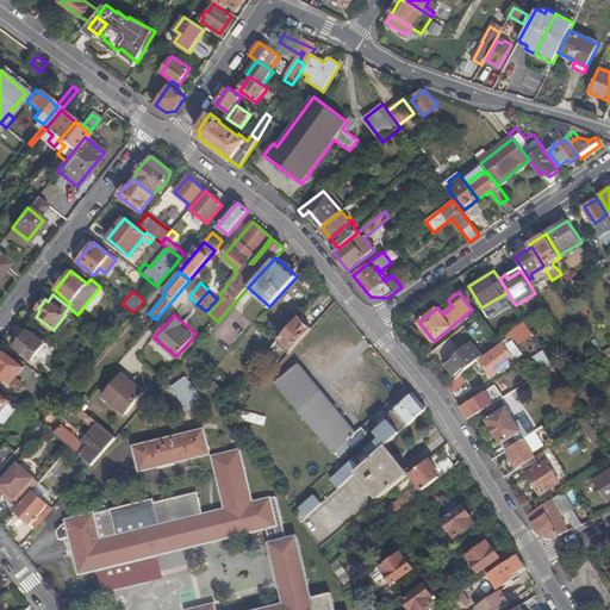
[(64,317),(64,316),(55,328),(56,329),(58,329),(66,319),(64,317)]
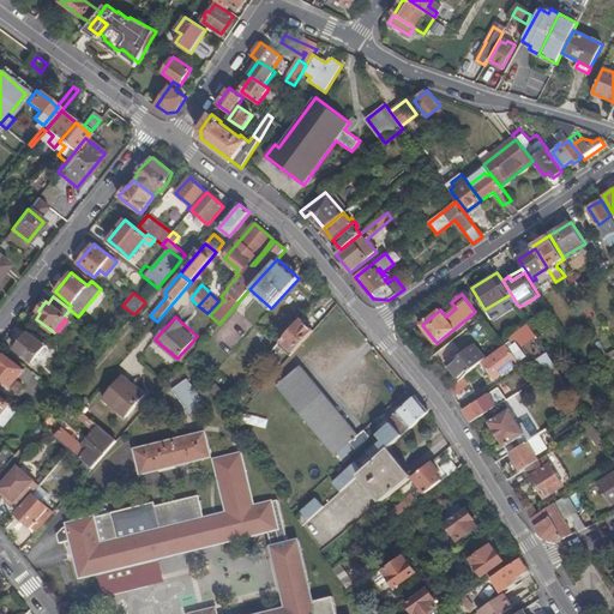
[(294,353),(313,331),(300,319),(281,341),(294,353)]
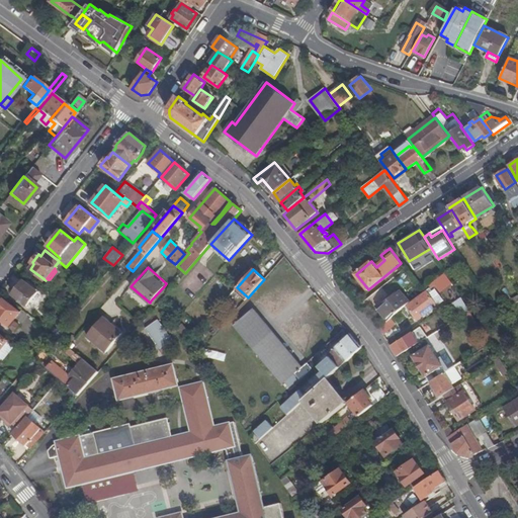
[(436,287),(449,276),(445,271),(432,282),(436,287)]
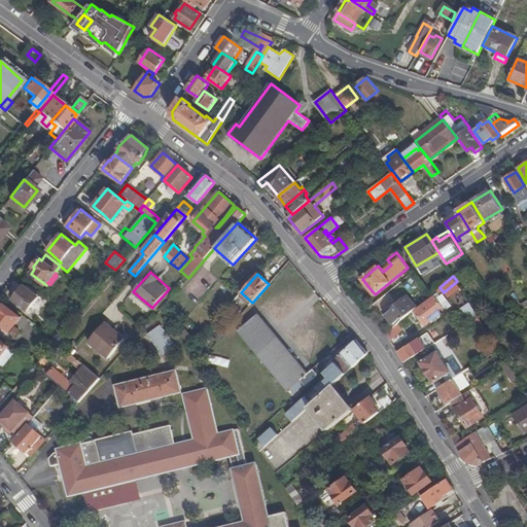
[(38,297),(24,285),(12,300),(27,311),(38,297)]
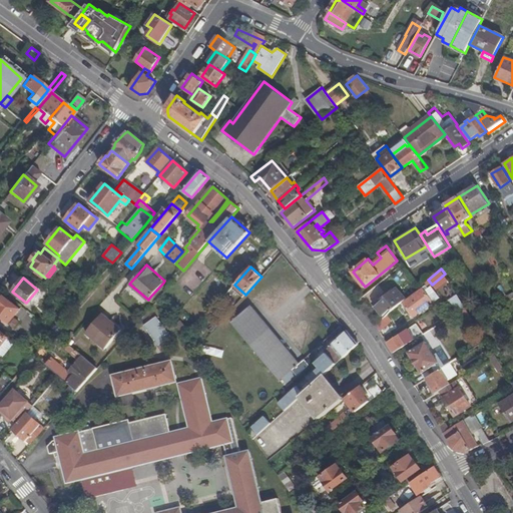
[(163,283),(149,298),(151,300),(165,284),(163,283)]
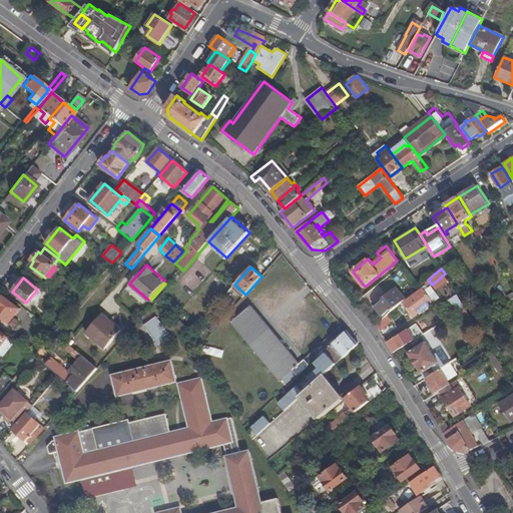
[(242,298),(245,295),(234,285),(231,288),(242,298)]
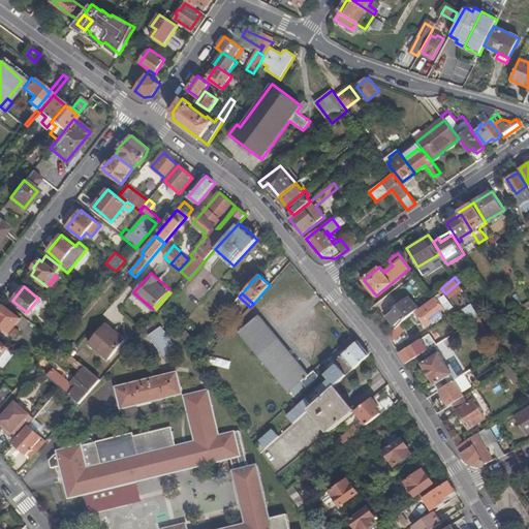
[(442,298),(440,294),(416,312),(427,327),(446,311),(439,300),(442,298)]
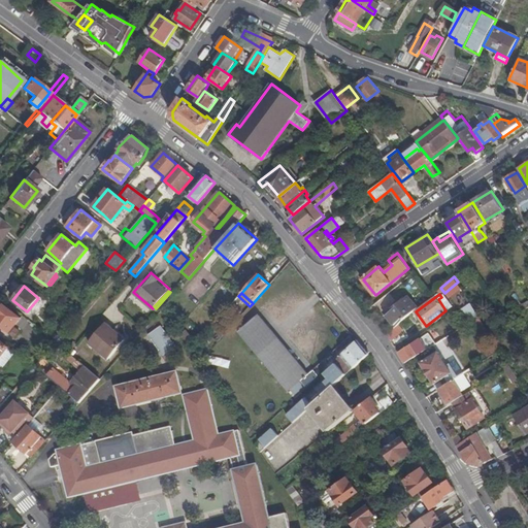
[(386,316),(396,327),(399,324),(418,307),(407,296),(386,316)]
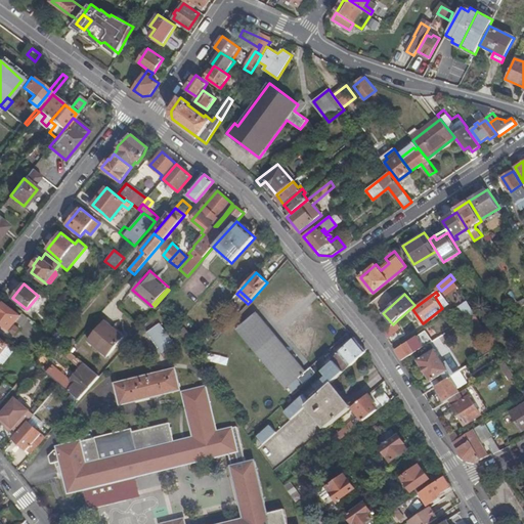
[(523,306),(523,299),(514,306),(517,310),(523,306)]
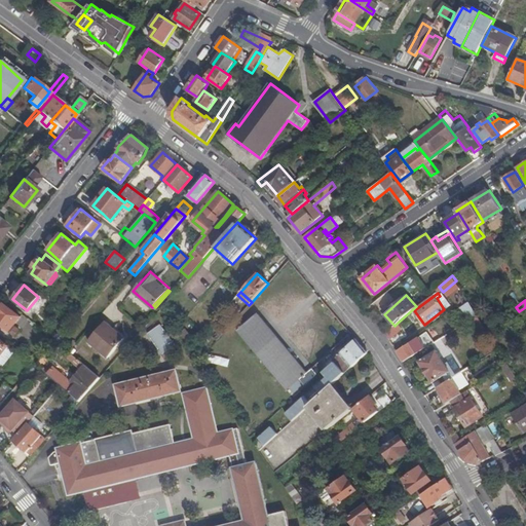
[(468,302),(464,305),(473,318),(478,315),(468,302)]
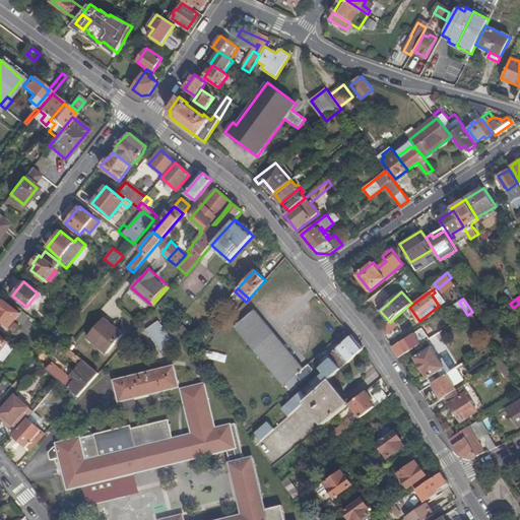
[(20,314),(3,301),(0,304),(0,320),(14,332),(18,326),(13,322),(20,314)]
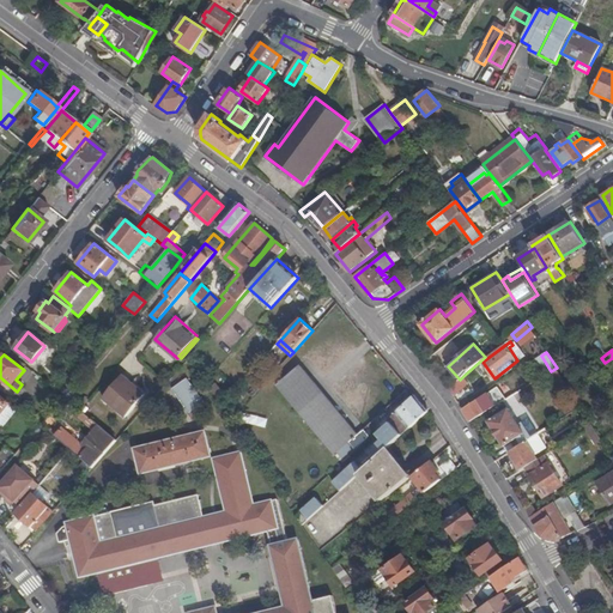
[(365,442),(371,436),(364,429),(359,434),(325,394),(301,365),(281,381),(281,380),(279,381),(280,382),(277,384),(316,432),(335,454),(349,442),(356,450),(365,442)]
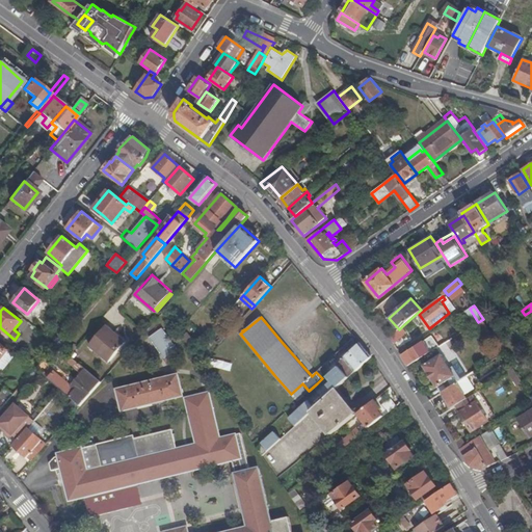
[(483,319),(478,322),(477,322),(486,338),(493,335),(488,328),(483,319)]
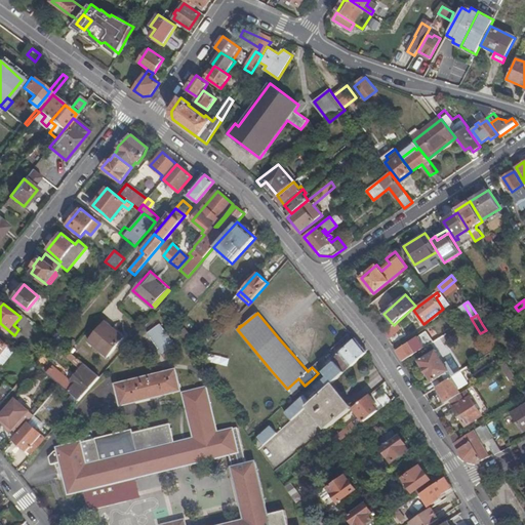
[(124,337),(105,320),(87,339),(107,357),(124,337)]
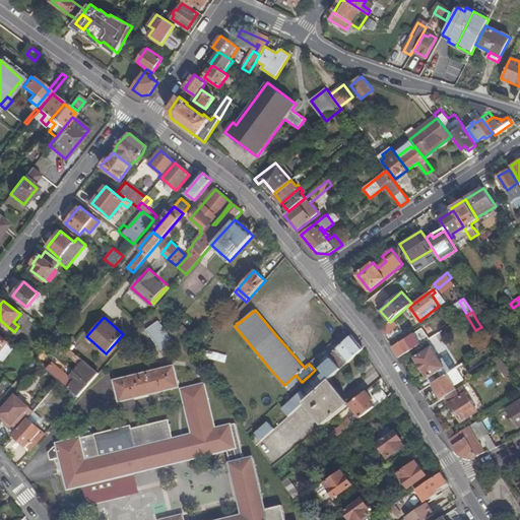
[(160,319),(145,330),(159,351),(176,341),(160,319)]
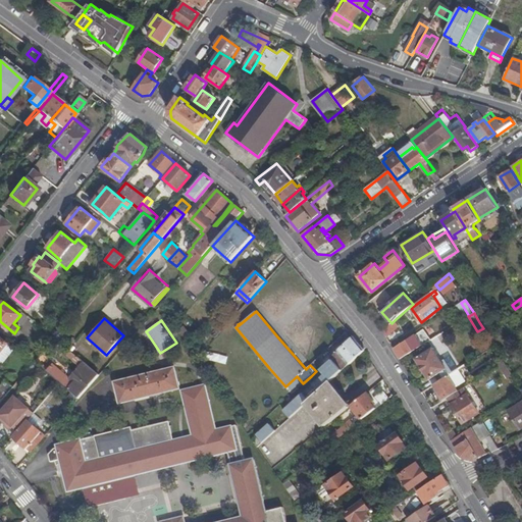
[(392,323),(382,331),(387,336),(400,326),(395,320),(392,323)]
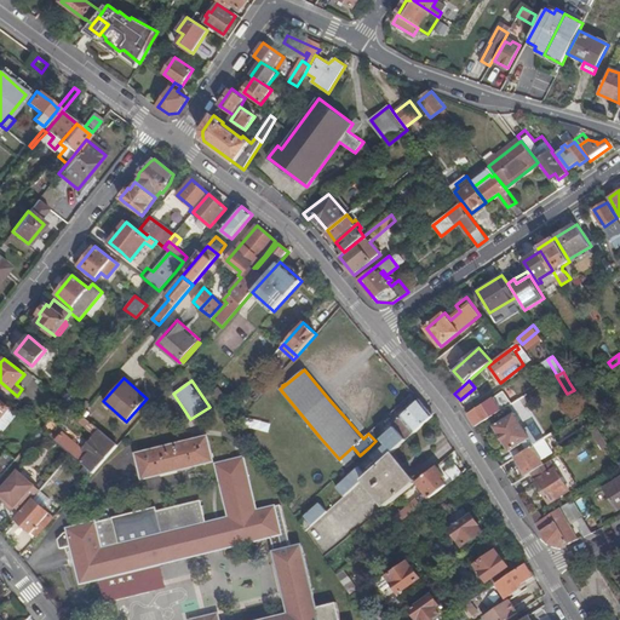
[(494,397),(469,414),(476,426),(503,409),(500,407),(503,405),(501,403),(499,405),(494,397)]
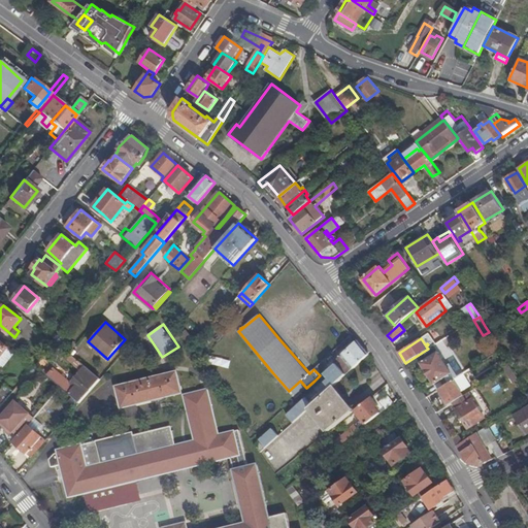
[(335,385),(369,354),(358,340),(335,361),(342,369),(323,388),(327,393),(333,387),(335,385)]
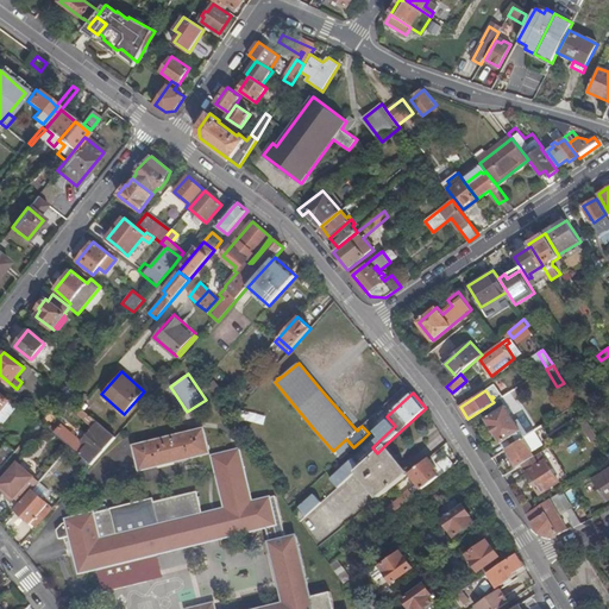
[(58,414),(70,400),(64,394),(52,408),(58,414)]
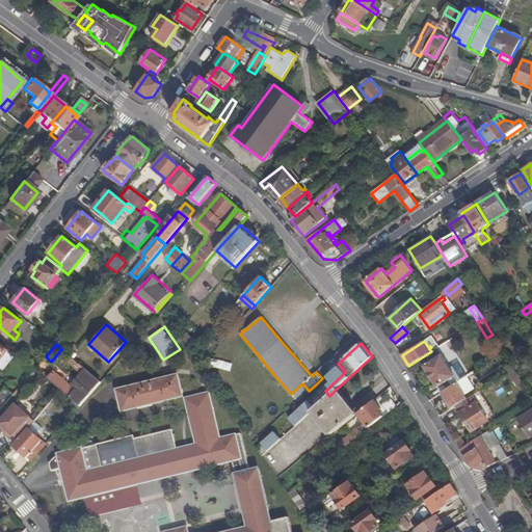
[(7,350),(0,360),(0,369),(1,371),(14,355),(7,350)]
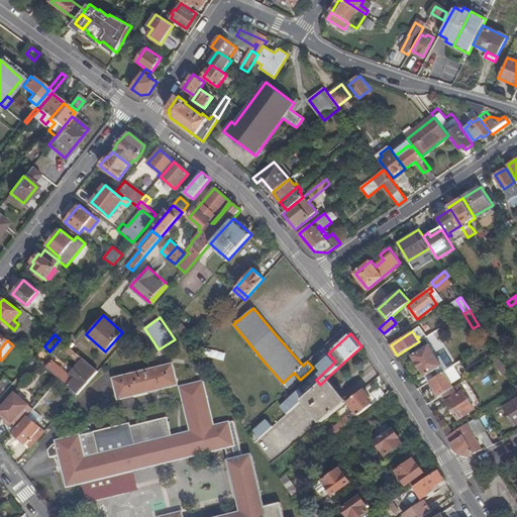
[(494,357),(498,355),(490,343),(483,348),(484,349),(488,347),(494,357)]
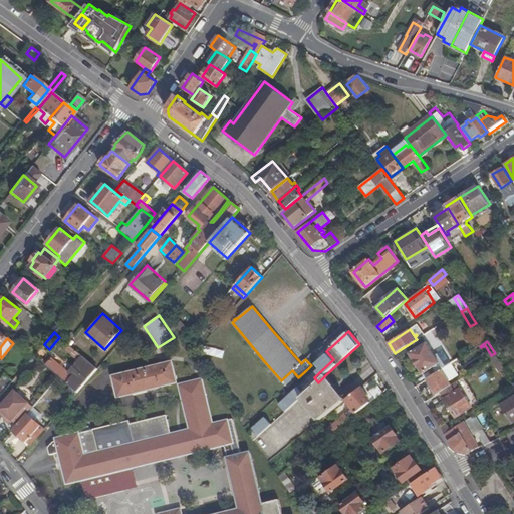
[(424,374),(428,379),(442,370),(440,366),(442,365),(427,342),(410,353),(423,374),(424,374)]
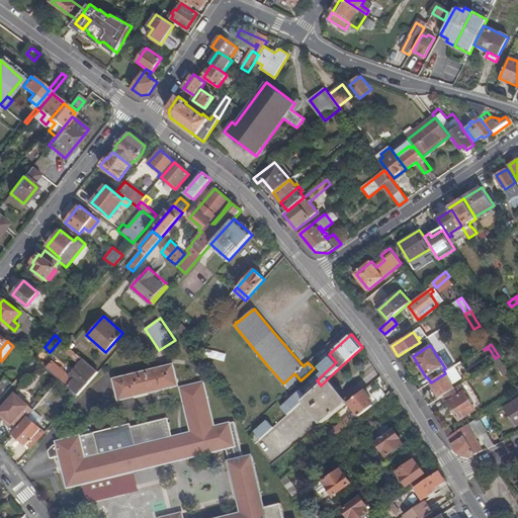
[(70,356),(74,352),(69,347),(65,351),(70,356)]
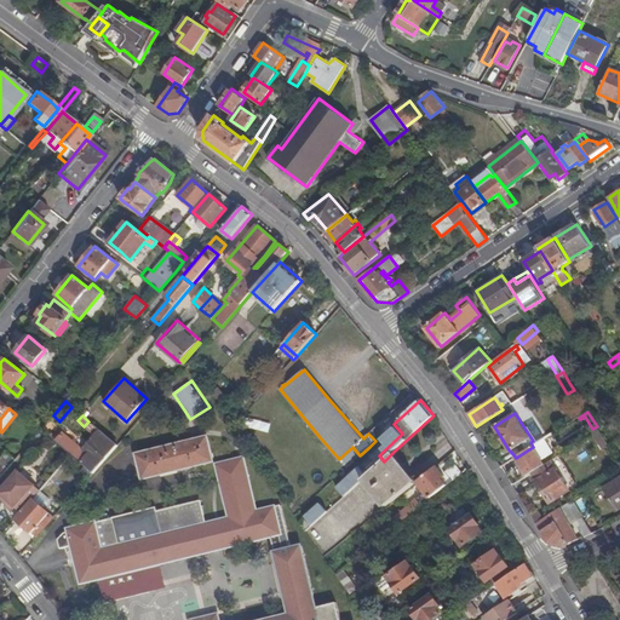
[(93,472),(118,445),(89,422),(84,426),(95,436),(82,449),(62,432),(56,441),(72,454),(81,463),(89,468),(93,472)]
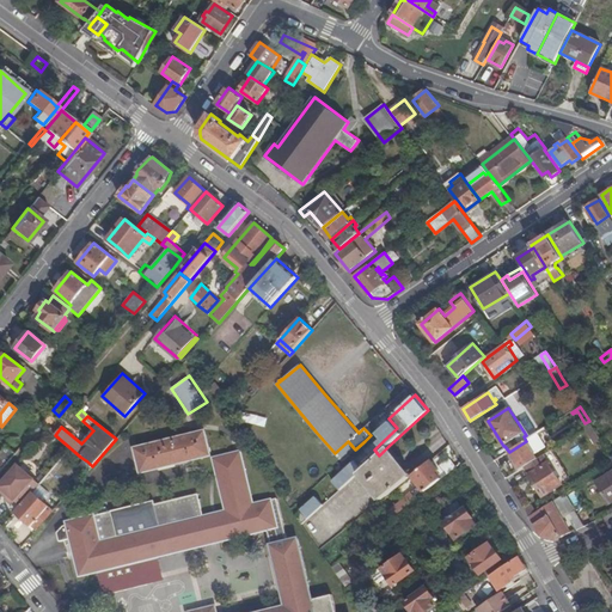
[(371,435),(384,423),(377,416),(363,428),(371,435)]
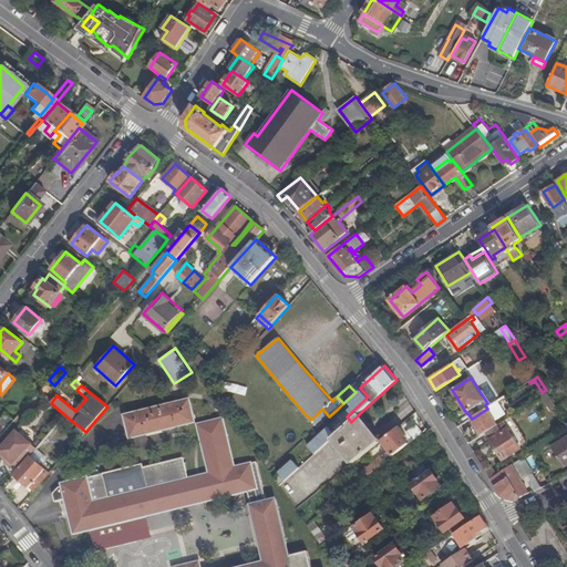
[(358,395),(356,392),(343,403),(347,406),(358,395)]
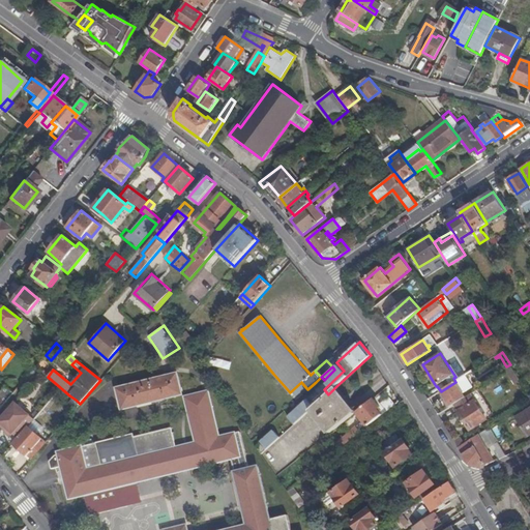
[(511,374),(524,394),(527,391),(514,372),(511,374)]
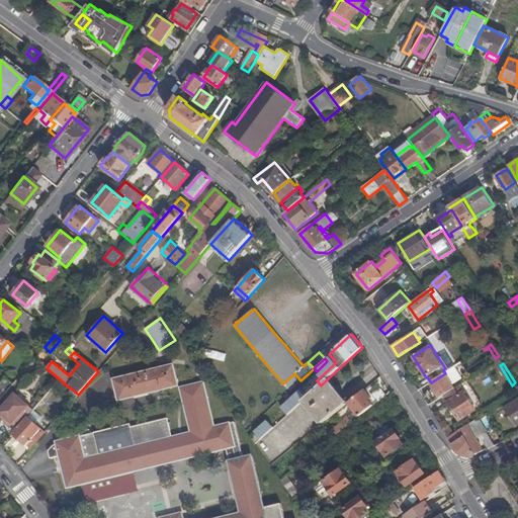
[(173,365),(114,379),(117,390),(116,390),(118,400),(178,385),(176,375),(175,375),(173,365)]
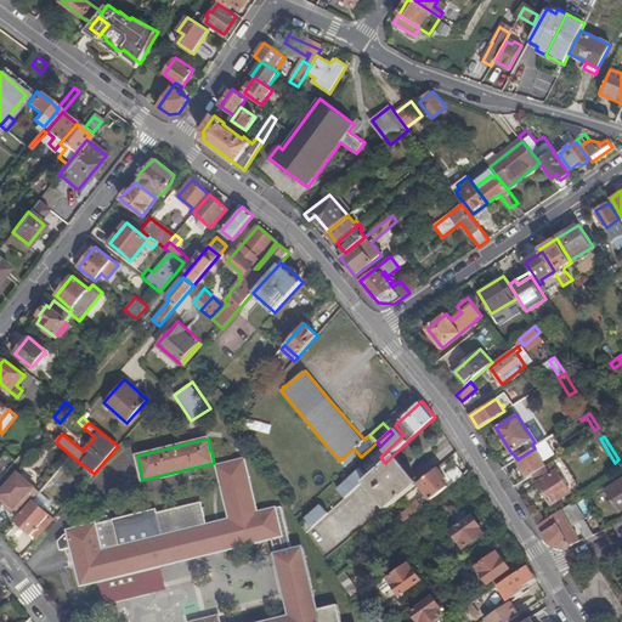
[(535,448),(518,459),(529,478),(547,465),(543,461),(549,458),(542,446),(546,444),(544,441),(535,448)]
